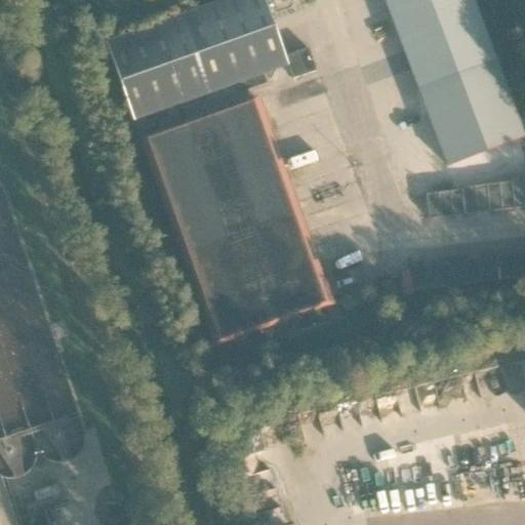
[(112,40),(105,42),(115,73),(125,101),(128,111),(132,121),(240,83),(263,75),(287,66),(276,35),(263,0),(221,0),(140,30),(130,33),(120,37),(112,40)]
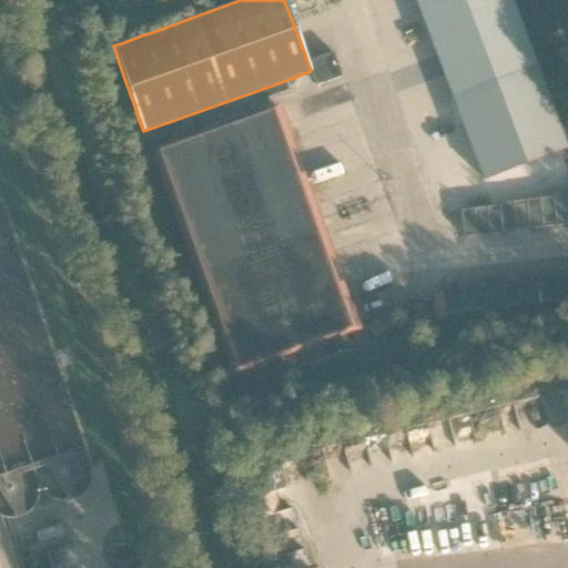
[(509,0),(414,0),(452,98),(535,67),(509,0)]
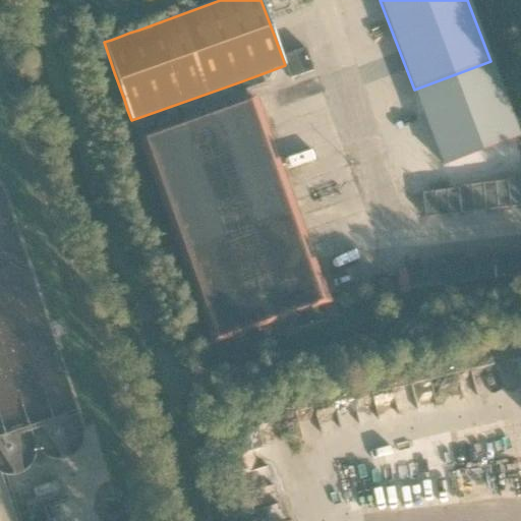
[(307,46),(284,54),(292,76),(314,68),(307,46)]
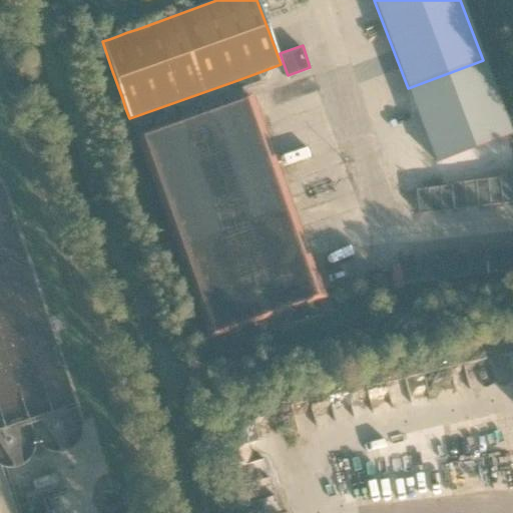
[(512,134),(483,60),(408,88),(436,163),(512,134)]
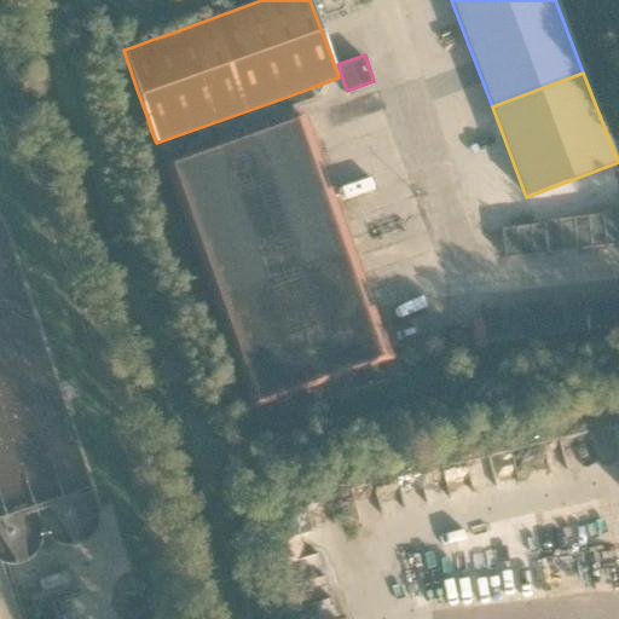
[(302,327),(369,304),(302,117),(166,167),(252,404),(320,379),(302,327)]
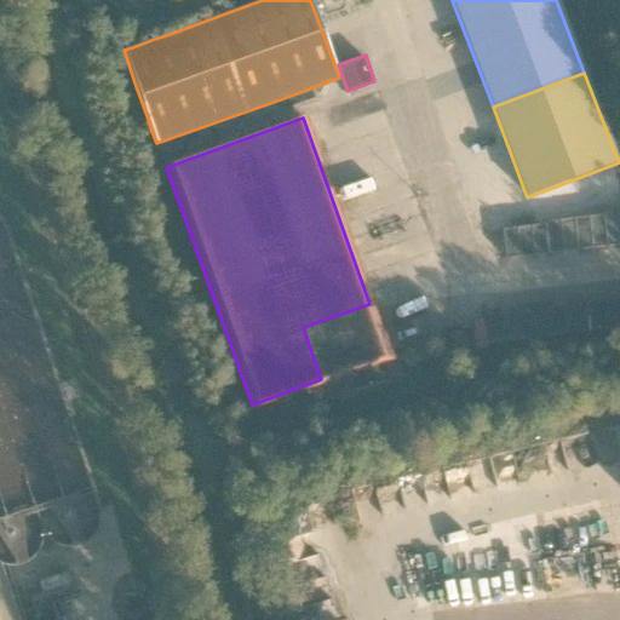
[(602,216),(606,246),(619,244),(616,211),(602,213),(602,216)]
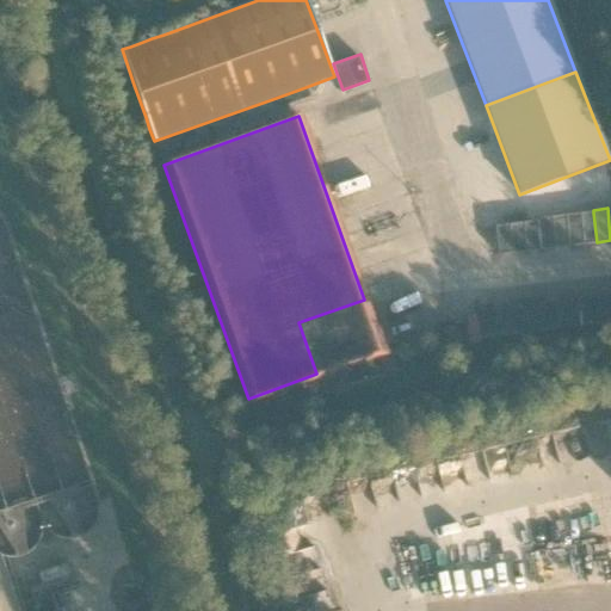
[(579,214),(582,245),(597,244),(597,242),(593,213),(579,214)]
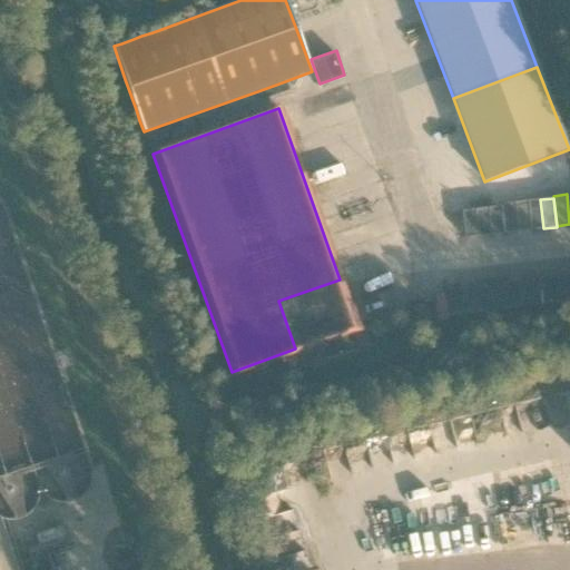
[(543,228),(540,199),(527,202),(530,229),(543,228)]
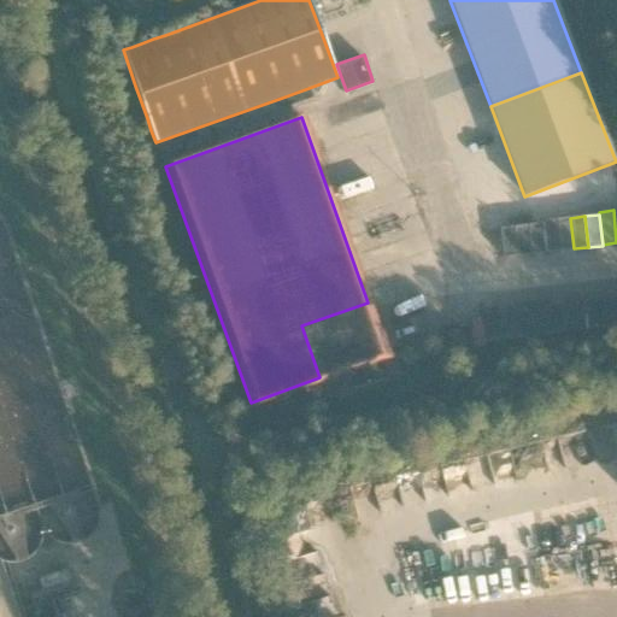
[(574,248),(570,218),(556,219),(559,251),(574,248)]
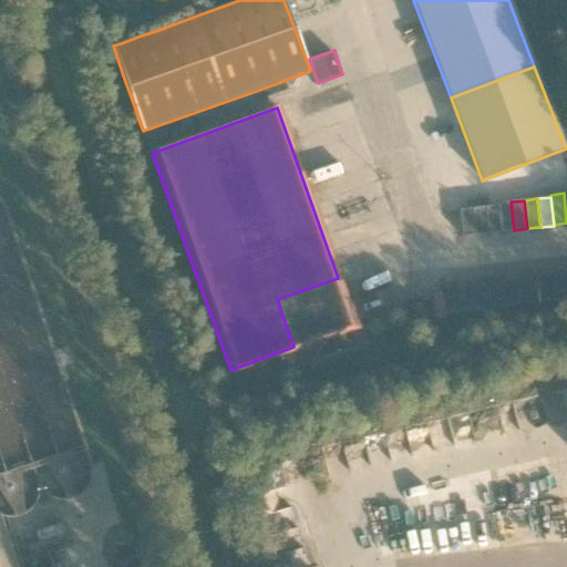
[(498,206),(501,232),(514,230),(511,202),(497,204),(498,206)]
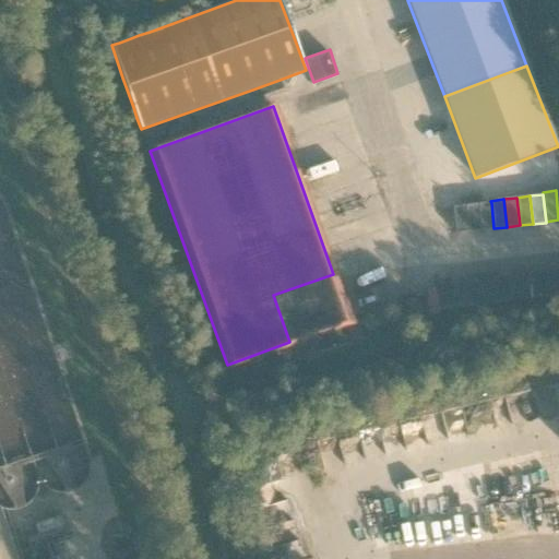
[(478,204),(480,230),(494,228),(491,203),(478,204)]
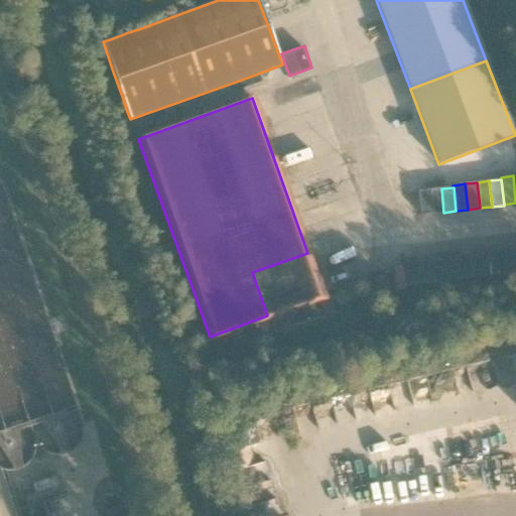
[(443,213),(441,188),(429,189),(432,214),(443,213)]
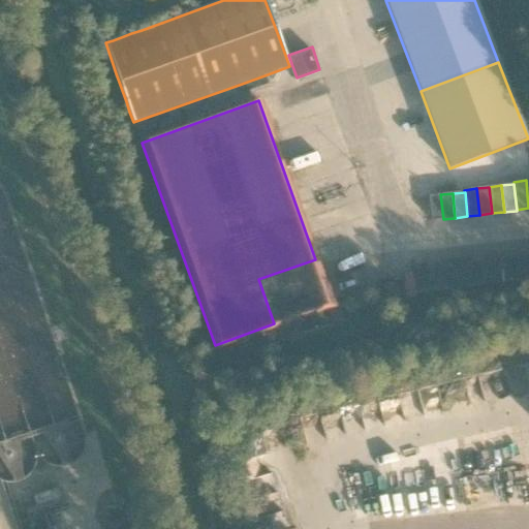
[(443,219),(440,194),(428,196),(431,220),(443,219)]
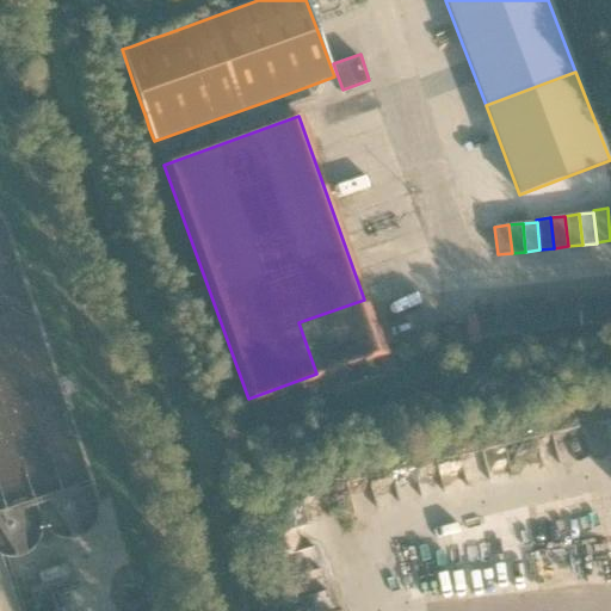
[(588,298),(592,327),(606,325),(603,296),(588,298)]
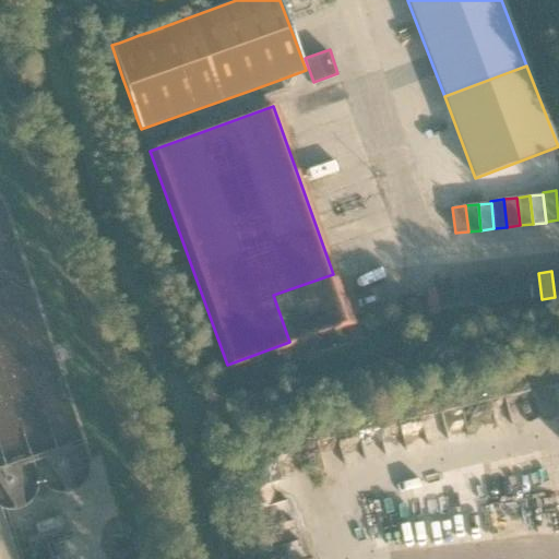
[(273,295),(289,342),(312,334),(318,349),(322,352),(348,343),(351,339),(345,322),(351,320),(333,274),(273,295)]
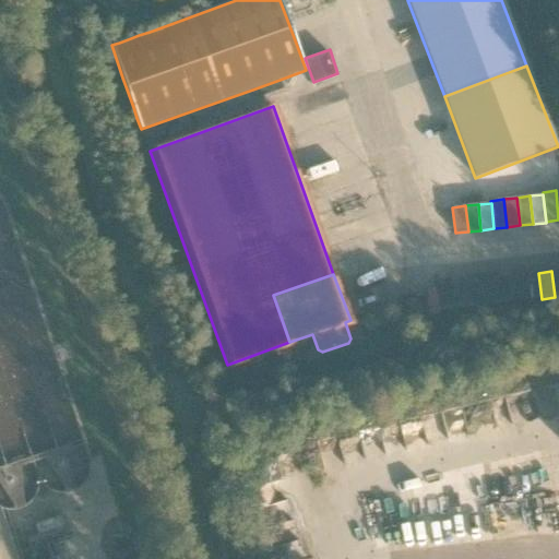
[(513,276),(500,277),(503,304),(516,302),(513,276)]
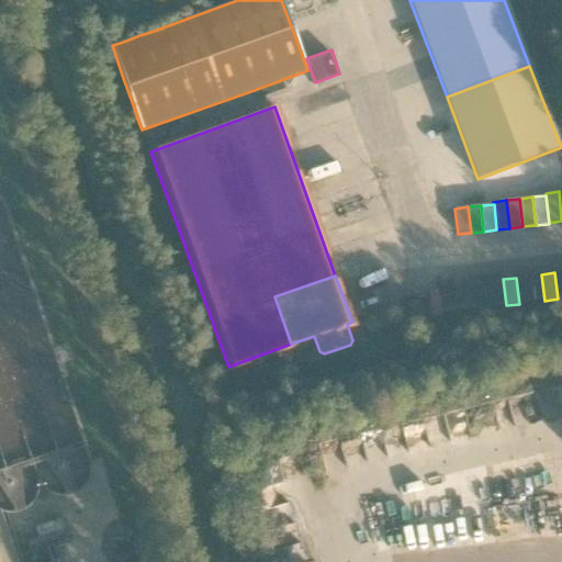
[(454,312),(451,285),(438,288),(441,314),(454,312)]
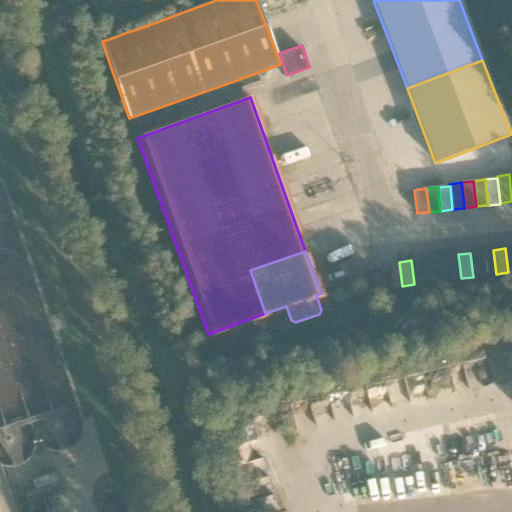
[(0,429),(35,420),(43,449),(76,440),(46,328),(0,339),(0,429)]
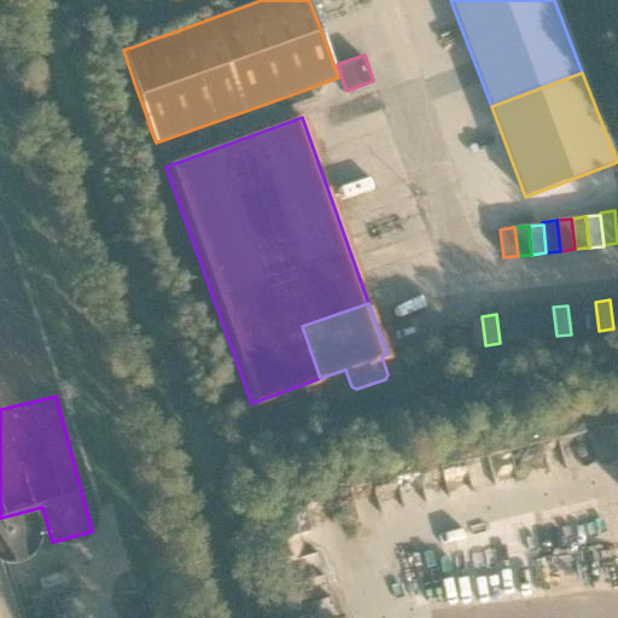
[(38,617),(47,617),(58,614),(54,607),(79,596),(71,579),(29,598),(38,617)]
